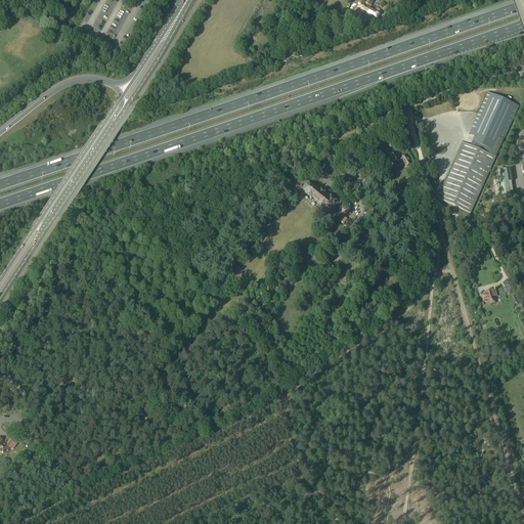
[(356,13),(374,23),(381,11),(372,6),(374,0),(367,0),(366,3),(362,1),(356,13)]
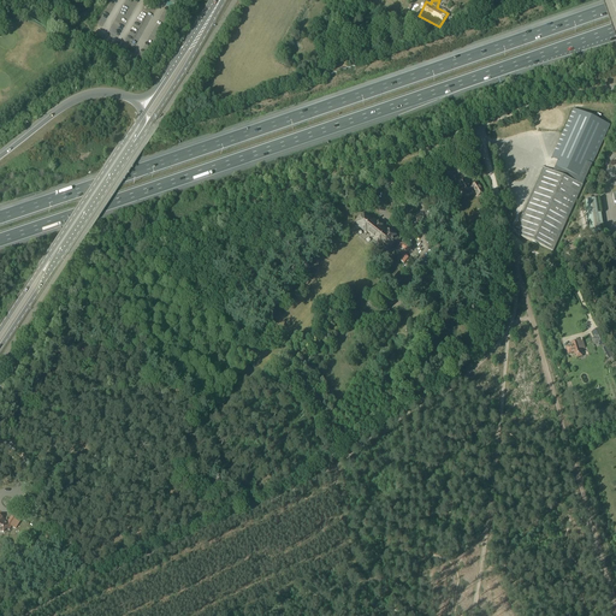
[(574,110),(562,135),(551,159),(558,161),(556,167),(552,172),(543,169),(516,229),(520,230),(517,236),(554,252),(610,125),(574,110)]
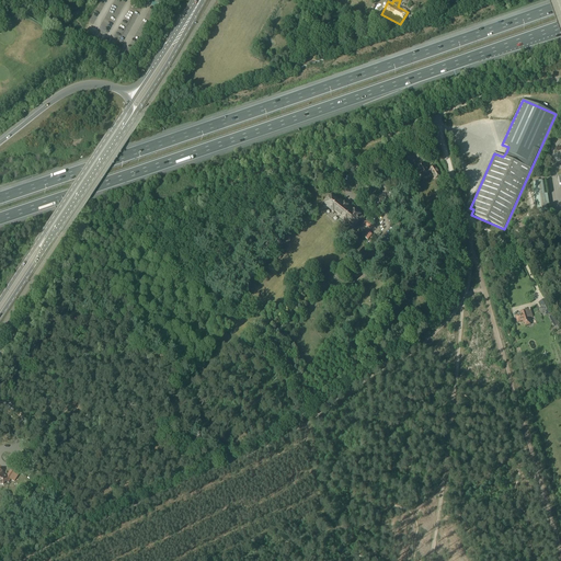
[(434,167),(428,171),(424,163),(416,168),(423,179),(432,173),(435,180),(438,178),(441,176),(438,172),(434,167)]
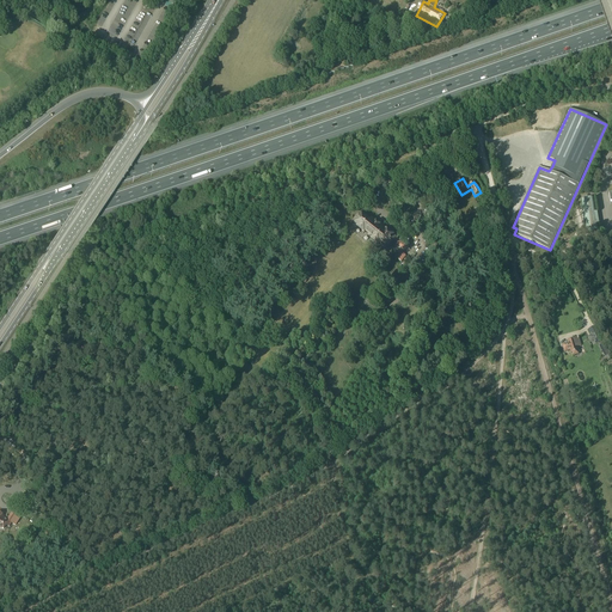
[(375,189),(363,185),(361,194),(373,196),(375,189)]
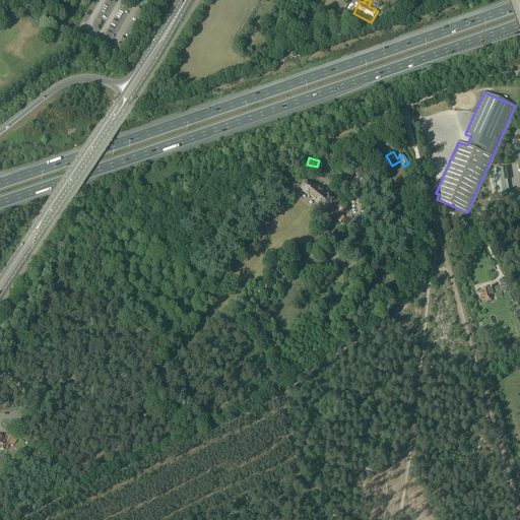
[(505,168),(494,170),(499,197),(510,196),(505,168)]
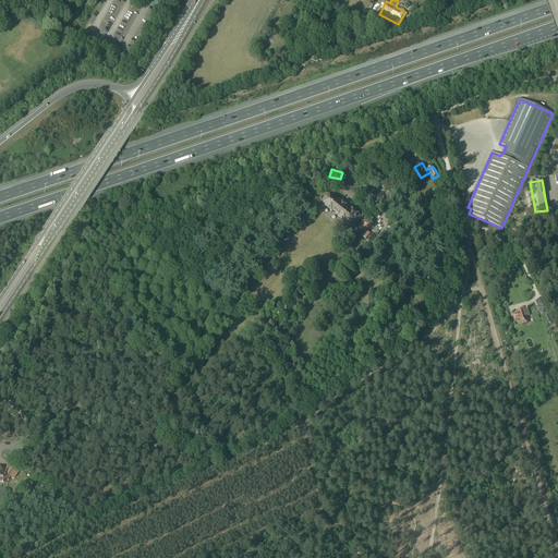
[(343,225),(346,222),(352,228),(358,221),(361,218),(351,209),(350,209),(347,206),(348,205),(343,202),(341,203),(338,199),(337,202),(328,194),(322,203),(327,207),(326,207),(332,213),(332,211),(340,217),(338,220),(343,225)]
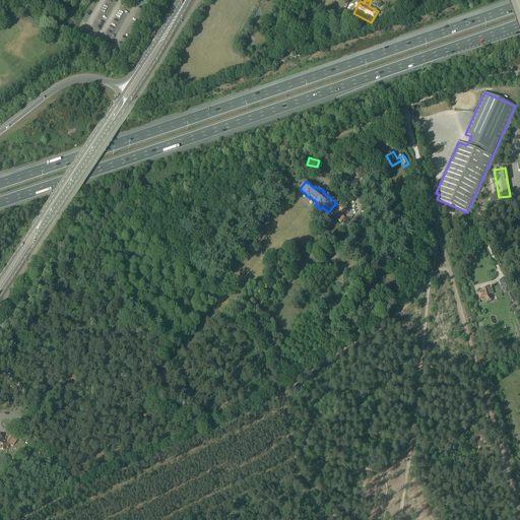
[(500,281),(503,285),(504,285),(507,293),(512,289),(506,278),(500,281)]
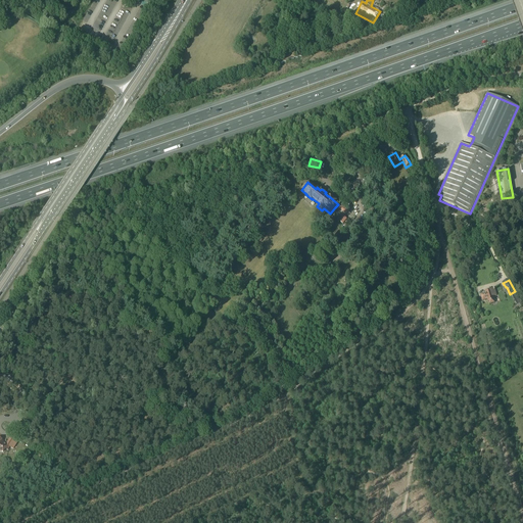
[(493,289),(485,292),(486,294),(480,295),(482,301),(487,299),(488,302),(489,302),(495,300),(494,296),(496,296),(493,289)]
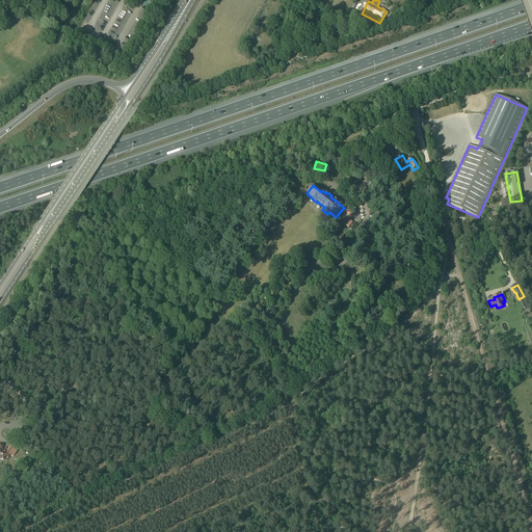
[(9,455),(12,457),(18,450),(14,448),(15,447),(11,445),(6,452),(2,450),(3,449),(0,447),(0,458),(2,460),(5,456),(7,458),(9,455)]
